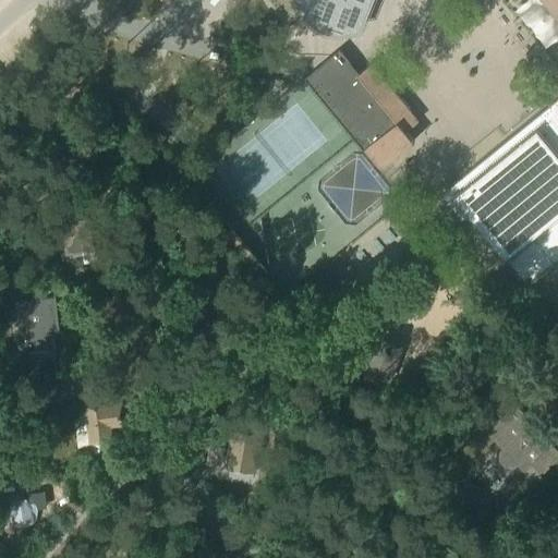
[(298,0),(319,26),(327,31),(341,33),(349,32),(362,28),(373,0),(298,0)]
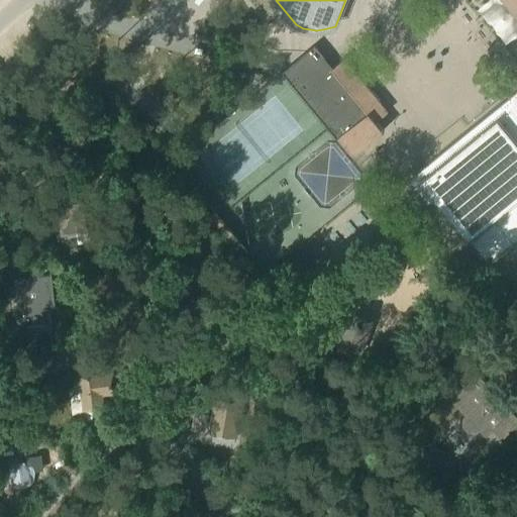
[(330,70),(323,61),(326,58),(315,45),(283,72),(352,157),(385,130),(370,112),(382,102),(345,58),(330,70)]
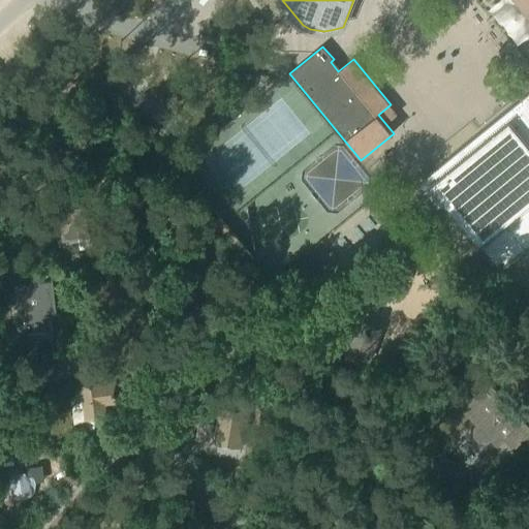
[(525,98),(418,184),(439,209),(445,204),(500,271),(528,246),(528,94),(527,97),(526,97),(525,98)]
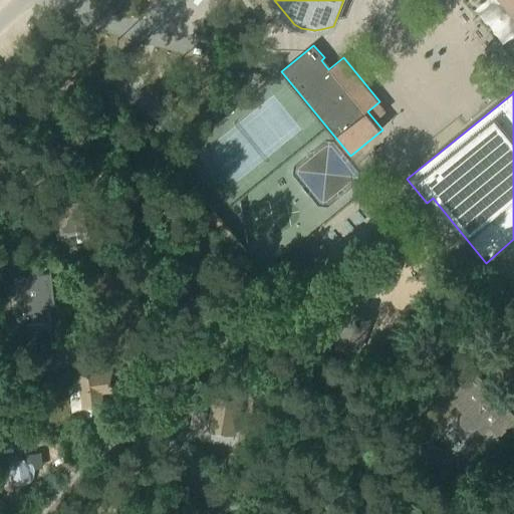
[(82,200),(54,205),(58,234),(87,229),(82,200)]
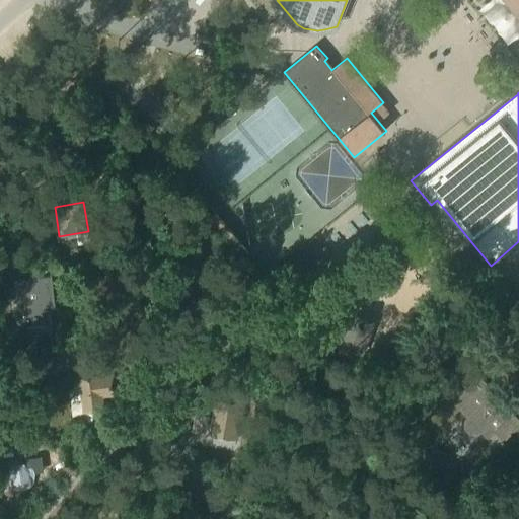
[(51,277),(15,282),(18,304),(24,303),(27,328),(51,324),(49,310),(56,309),(51,277)]
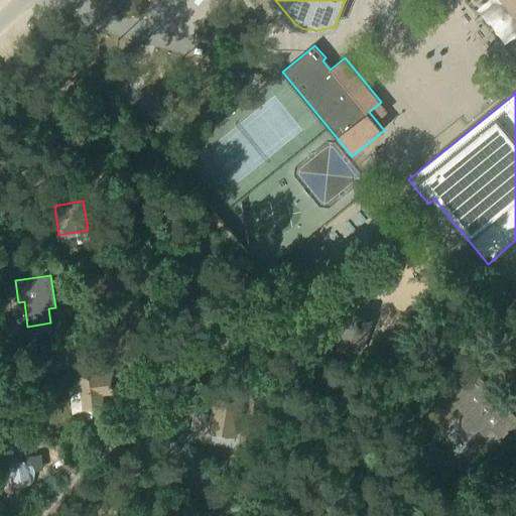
[(347,313),(336,343),(359,352),(371,323),(347,313)]
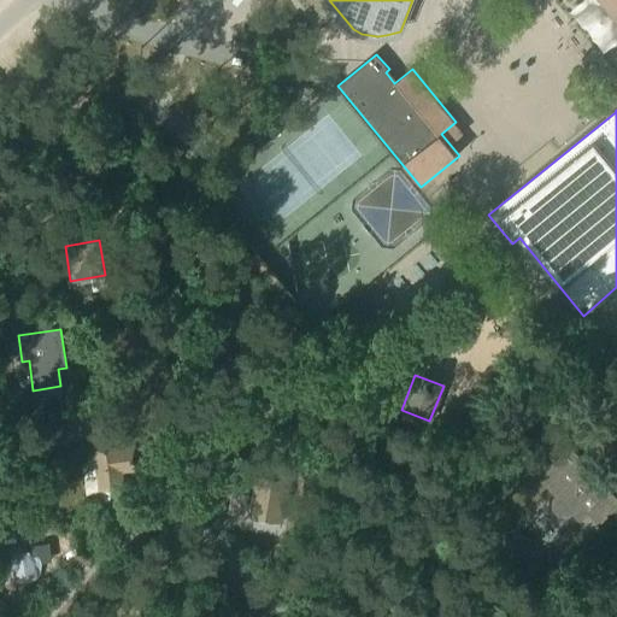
[(558,406),(542,410),(547,428),(563,424),(558,406)]
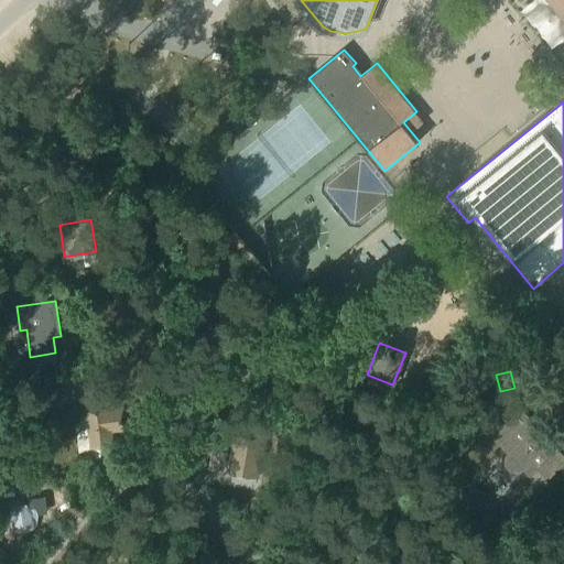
[(126,405),(87,410),(90,448),(111,446),(109,430),(128,427),(126,405)]
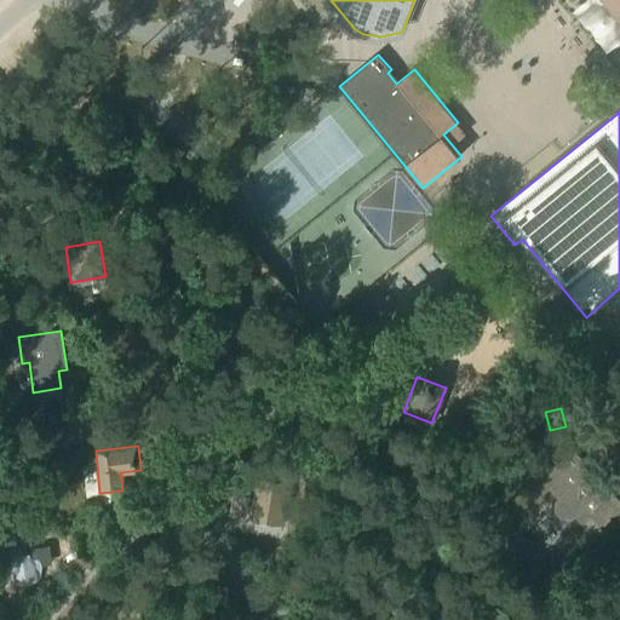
[(619,497),(573,447),(541,476),(540,478),(583,523),(591,515),(600,524),(602,522),(603,523),(610,517),(609,516),(619,504),(619,497)]
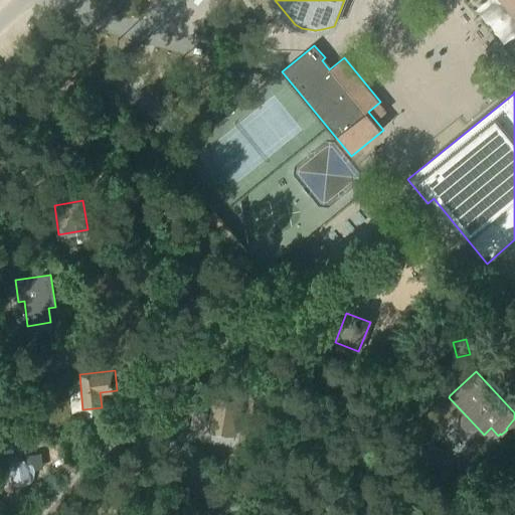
[(242,396),(211,392),(206,432),(237,436),(242,396)]
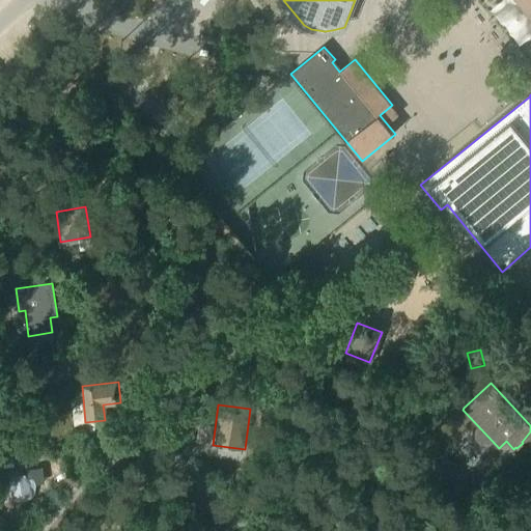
[(32,484),(36,483),(35,472),(24,472),(24,475),(7,476),(9,503),(33,500),(32,484)]
